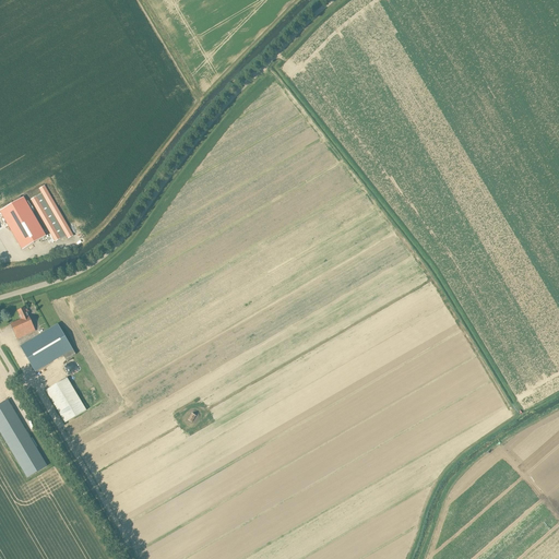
[(45,186),(39,189),(42,193),(36,197),(31,200),(57,242),(62,239),(67,236),(68,239),(73,236),(45,186)]
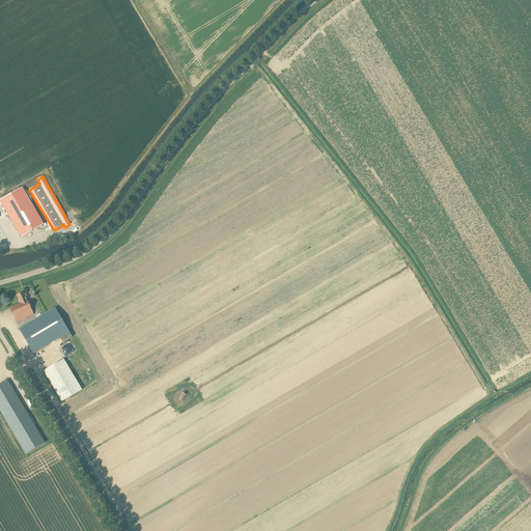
[(0,200),(21,238),(44,224),(22,187),(0,199),(0,200)]
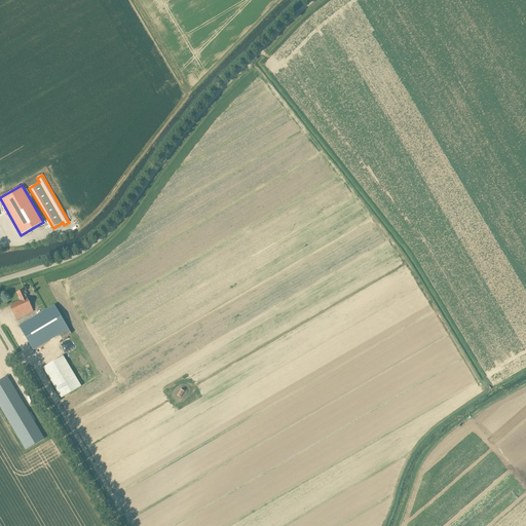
[(33,311),(26,295),(27,295),(26,291),(24,292),(23,290),(16,293),(19,297),(17,298),(19,301),(9,305),(15,318),(33,311)]
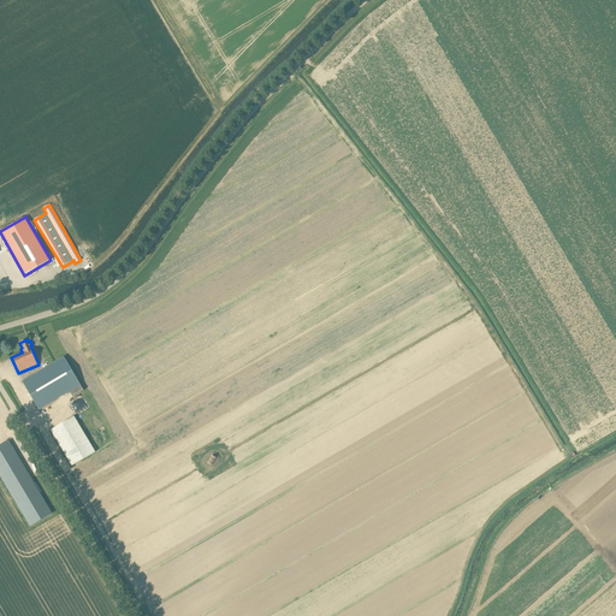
[(70,392),(72,397),(83,391),(64,357),(22,381),(39,410),(70,392)]
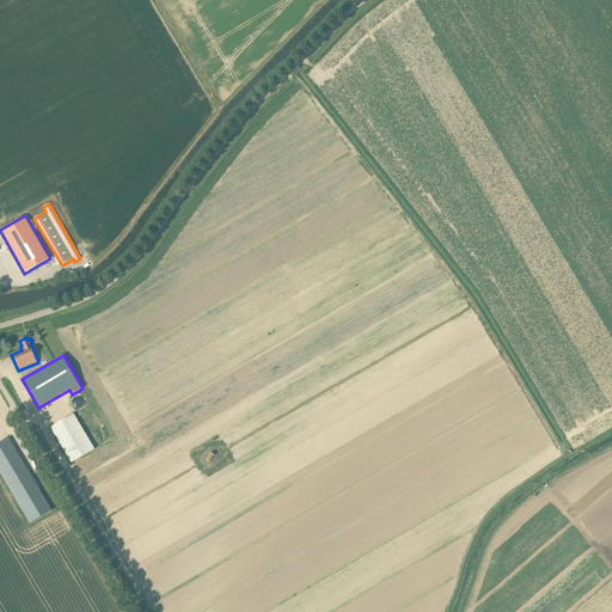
[(71,463),(93,448),(73,415),(50,428),(71,463)]
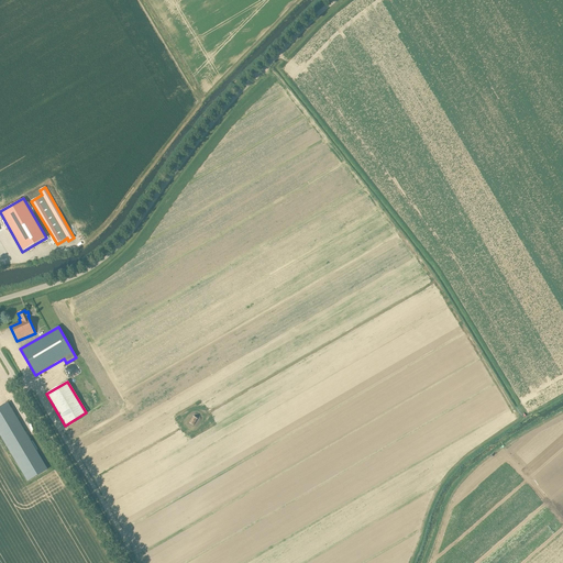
[(7,404),(0,407),(0,434),(6,443),(28,481),(46,470),(24,432),(8,404),(7,404)]
